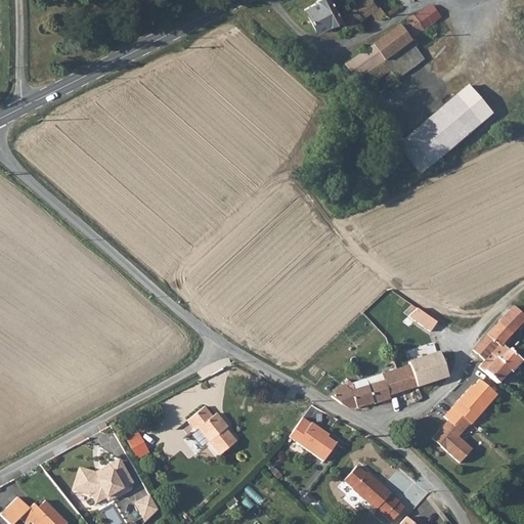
[(316,0),(315,1),(316,4),(304,10),(315,33),(341,19),(346,29),(370,12),(369,11),(375,7),(369,0),(352,0),(338,11),(330,0),(316,0)]
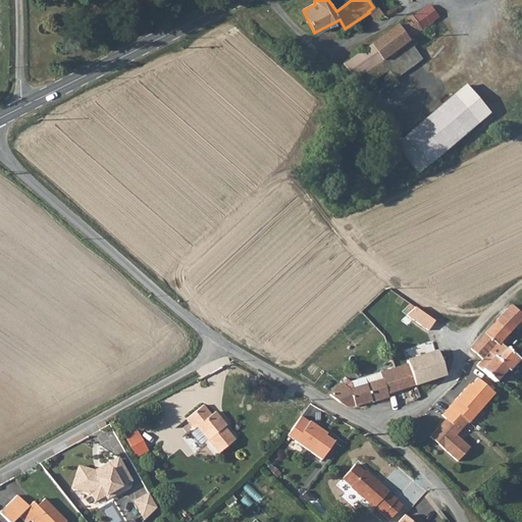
[(412,14),(421,28),(438,15),(430,3),(412,14)]
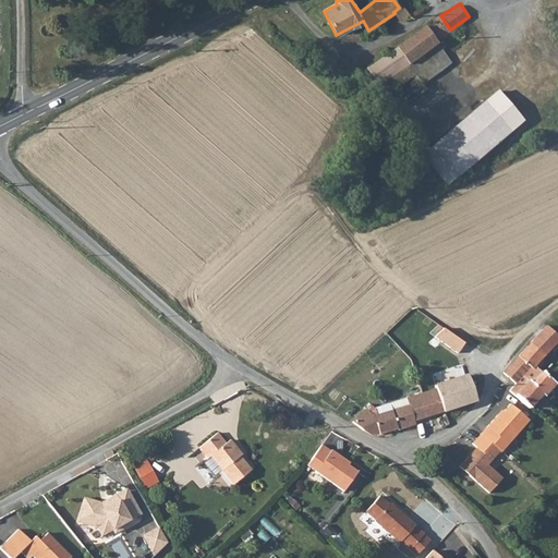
[(393,12),(395,13),(399,22),(410,14),(403,4),(399,8),(393,12)]
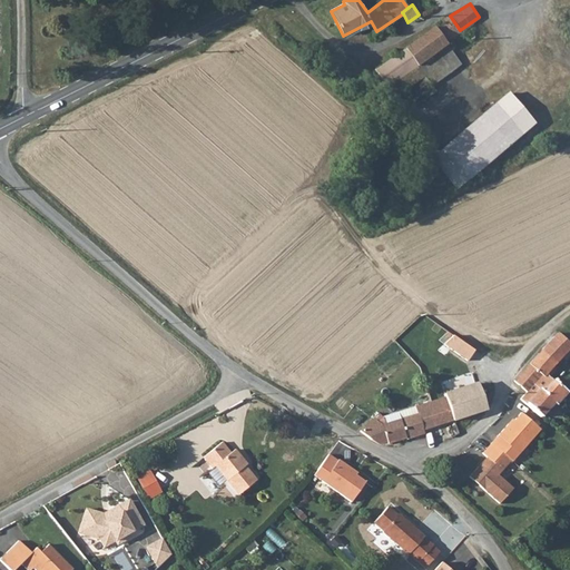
[(443,41),(460,30),(450,16),(432,27),(434,28),(443,41)]
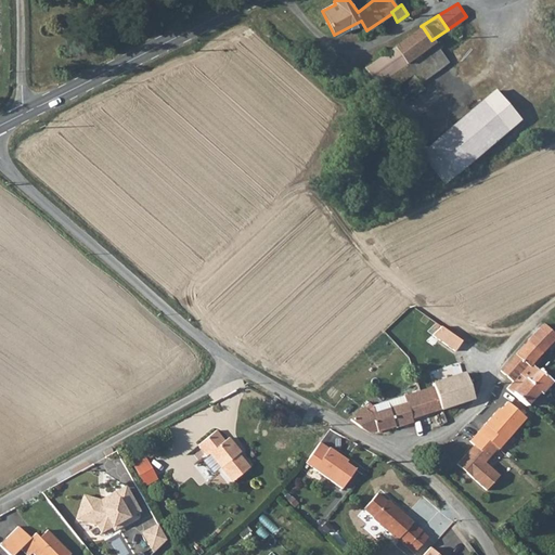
[(394,48),(405,64),(434,43),(431,40),(423,27),(394,48)]
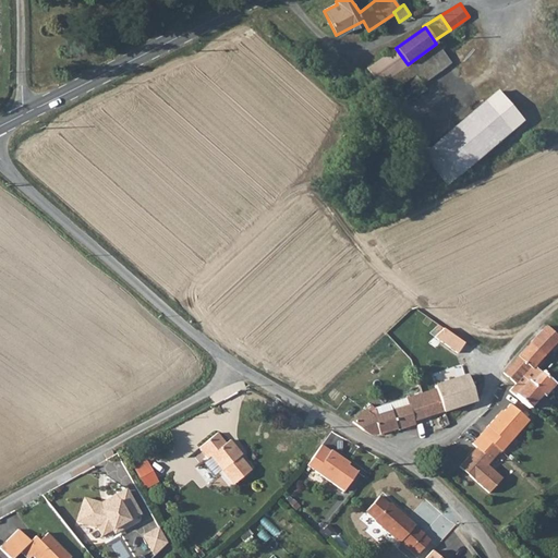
[(415,75),(408,64),(396,48),(385,56),(402,83),(415,75)]
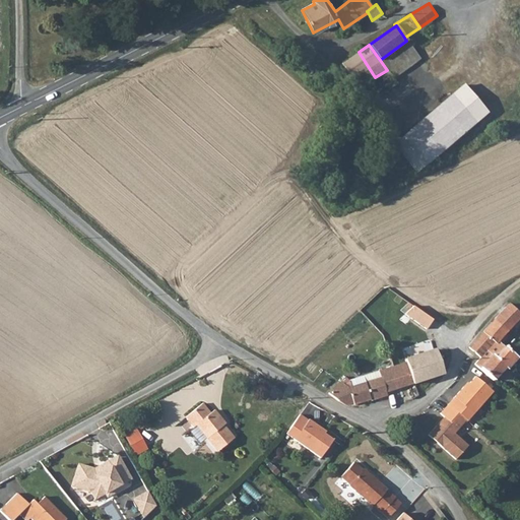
[(375,77),(364,85),(379,110),(403,93),(400,88),(427,71),(413,51),(387,70),(375,77)]
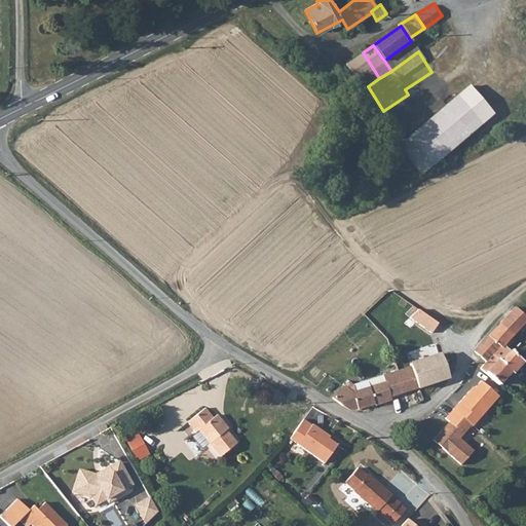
[(368,86),(379,78),(363,52),(345,65),(362,90),(368,86)]
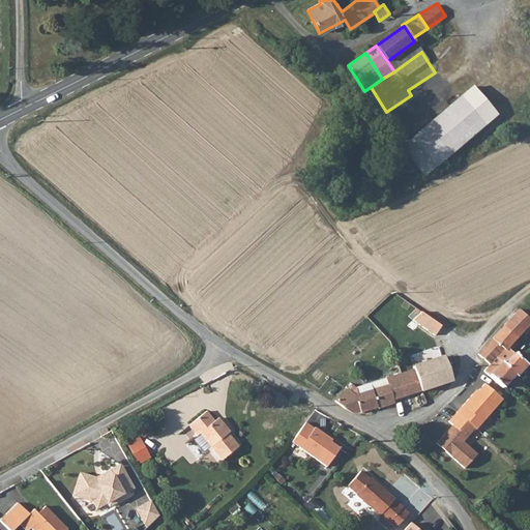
[(476,101),(415,147),(438,178),(501,131),(476,101)]
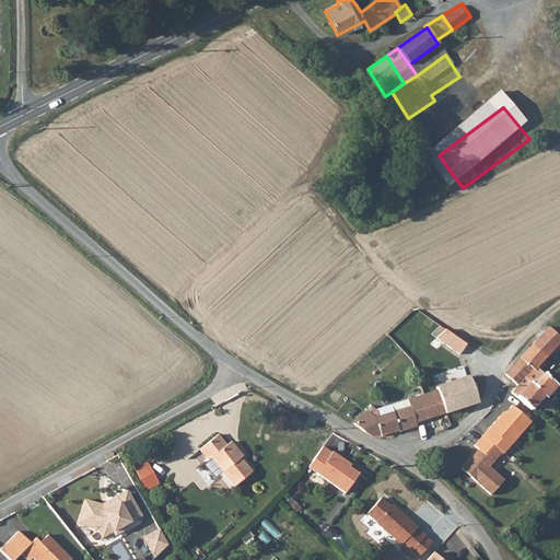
[(439,155),(431,162),(408,132),(401,138),(447,199),(463,188),(439,155)]
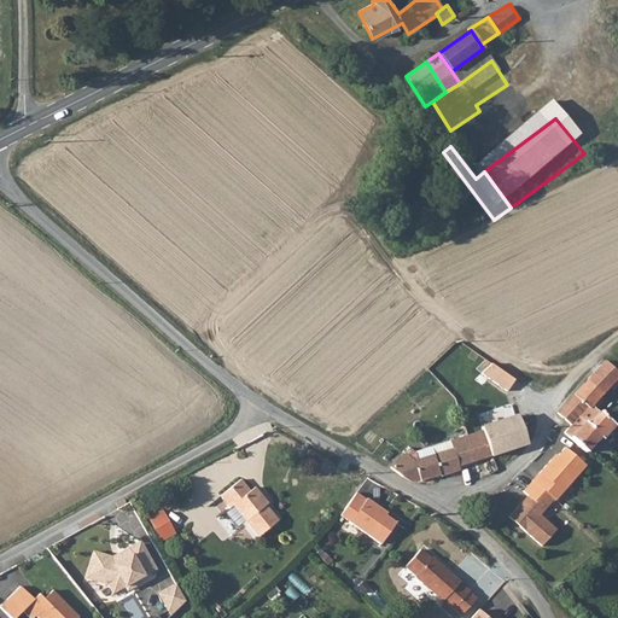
[(617,377),(607,366),(602,362),(588,378),(604,392),(617,377)]
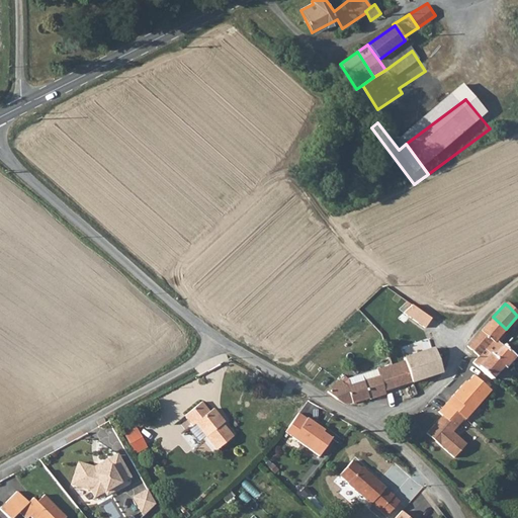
[(413,305),(407,314),(427,328),(433,319),(413,305)]
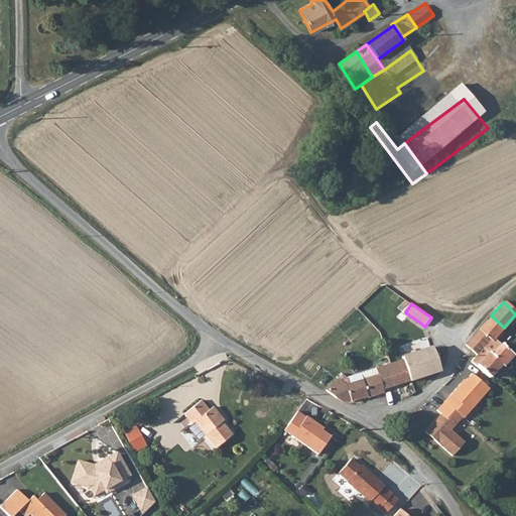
[(493,340),(504,328),(491,315),(465,345),(475,356),(470,360),(490,379),(512,358),(493,340)]
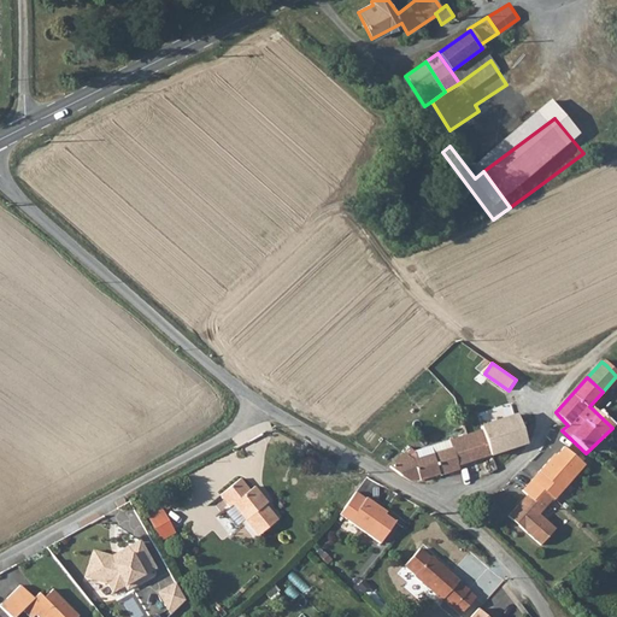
[(476,417),(479,427),(516,416),(513,406),(476,417)]
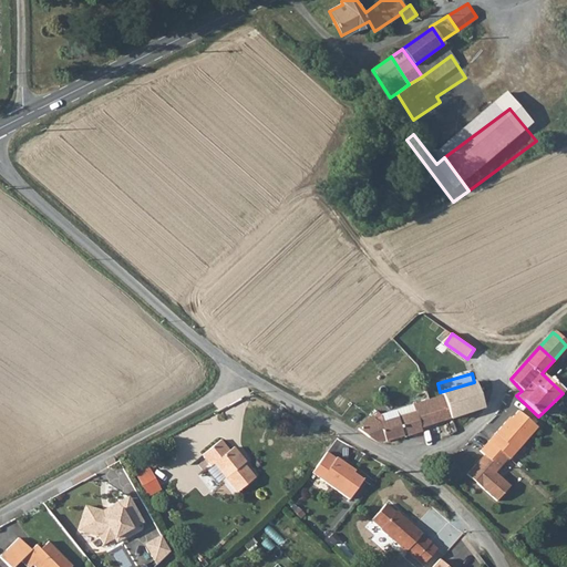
[(440,392),(443,401),(447,418),(452,420),(483,411),(474,382),(440,392)]
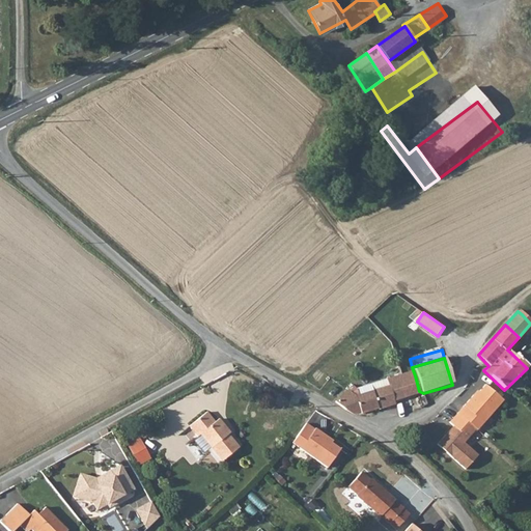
[(423,393),(419,391),(415,375),(358,393),(352,388),(336,402),(355,415),(379,409),(379,411),(393,407),(392,403),(416,396),(418,402),(425,400),(423,393)]
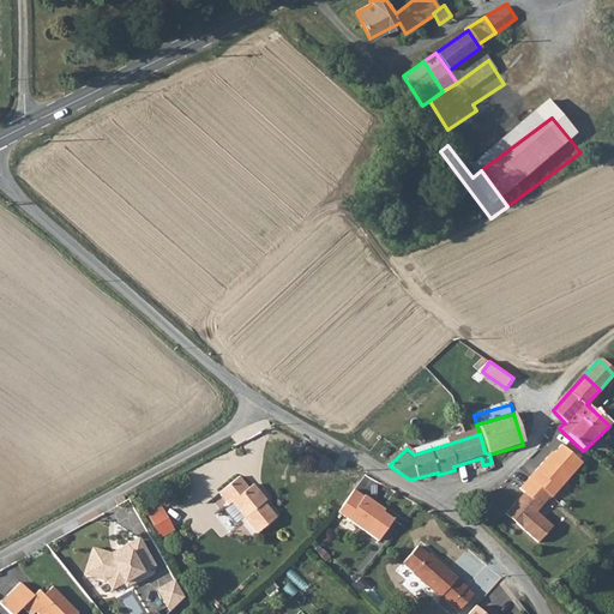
[(533,512),(578,463),(560,446),(547,459),(546,458),(517,488),(522,493),(503,513),(534,543),(549,528),(533,512)]
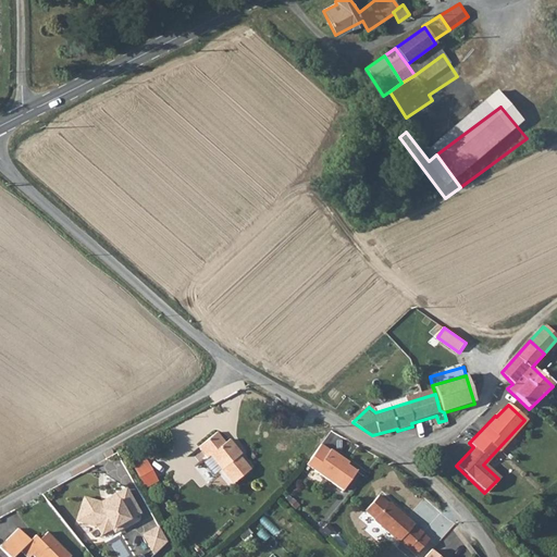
[(226,442),(223,435),(227,433),(222,424),(217,426),(209,415),(188,426),(196,440),(199,437),(208,453),(218,469),(237,457),(229,441),(226,442)]
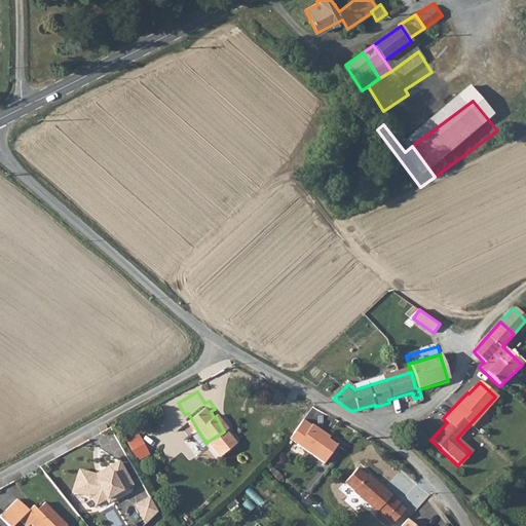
[(193,429),(196,427),(188,413),(185,415),(193,429)]
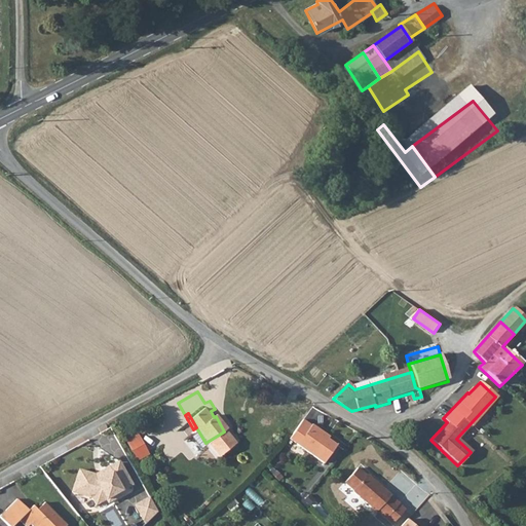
[(312,453),(324,435),(323,434),(324,431),(312,422),(311,424),(303,418),(290,437),(312,453)]
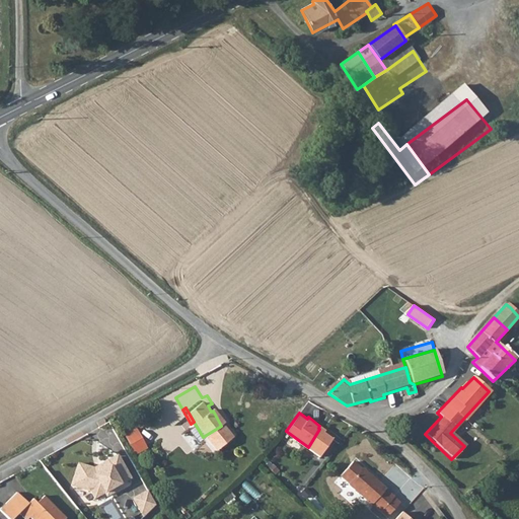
[(128,434),(137,454),(148,449),(139,429),(128,434)]
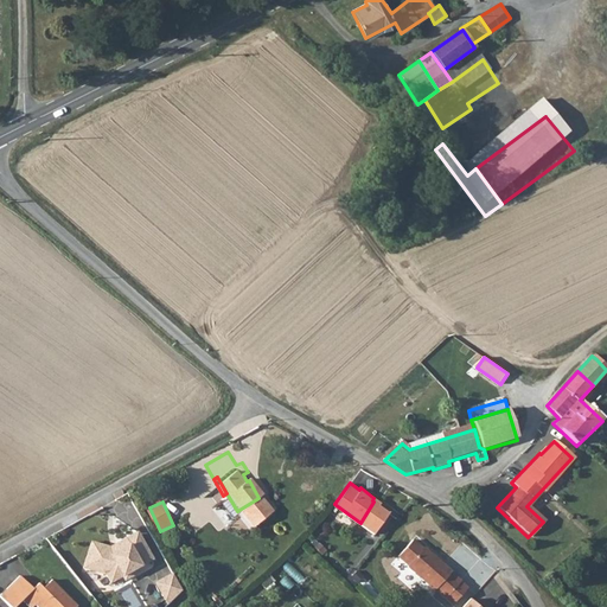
[(374,532),(388,512),(374,502),(360,523),(374,532)]
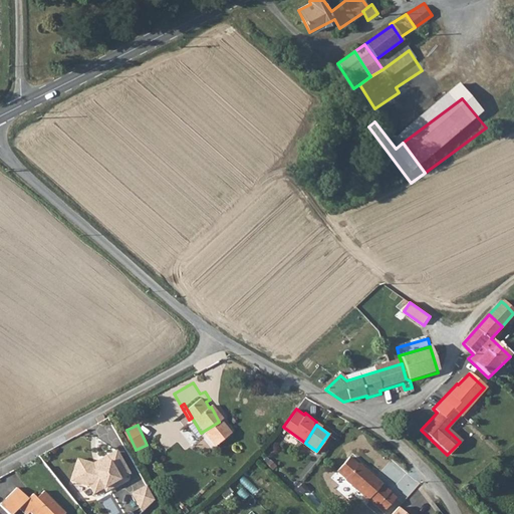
[(100,465),(98,462),(117,451),(116,449),(92,462),(76,458),(70,480),(75,481),(80,463),(92,466),(94,468),(100,465)]
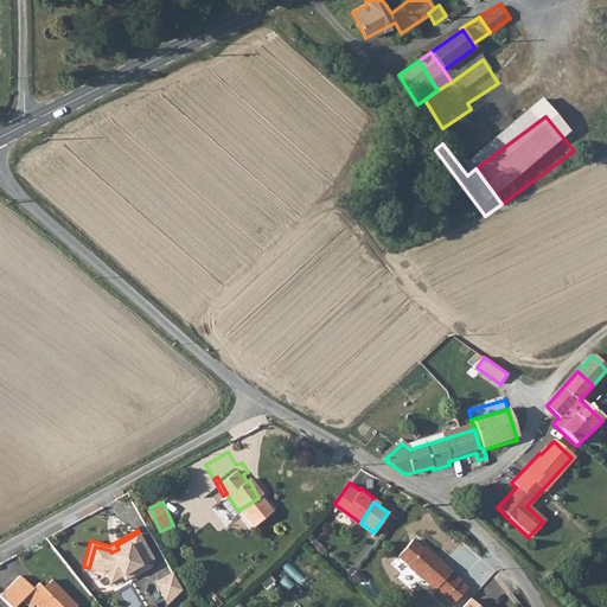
[(109,550),(95,547),(89,568),(106,573),(112,581),(122,574),(123,575),(127,576),(135,573),(135,567),(153,557),(139,532),(116,545),(119,549),(112,553),(109,550)]
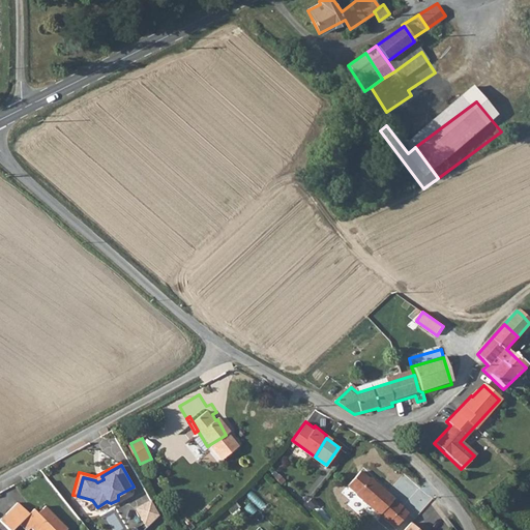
[(356,495),(388,522),(402,506),(393,499),(371,478),(370,479),(361,472),(348,486),(357,494),(356,495)]
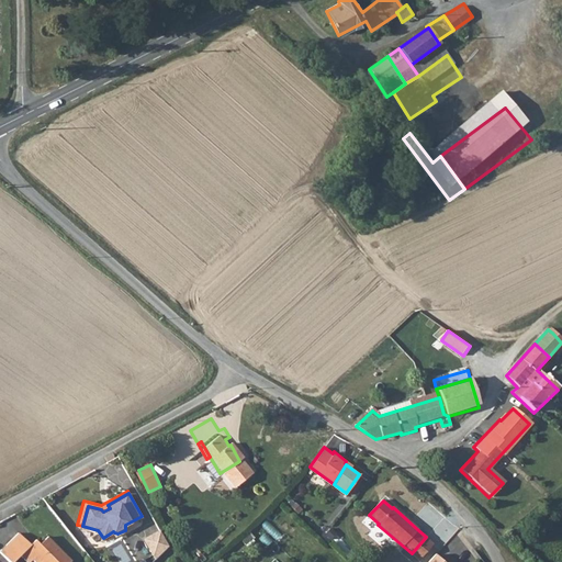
[(169,547),(160,530),(145,539),(156,560),(169,547)]
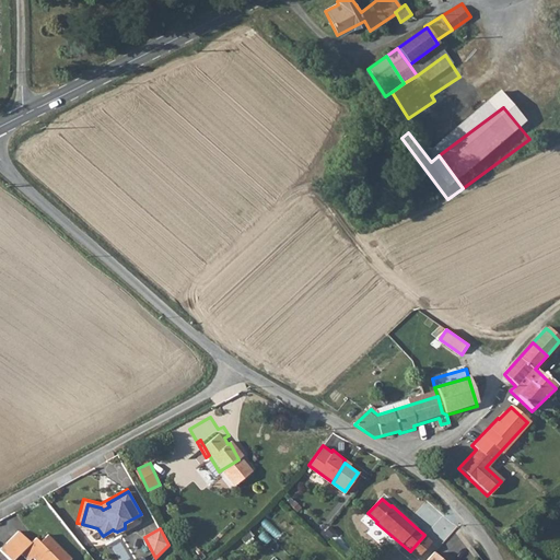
[(72,559),(50,535),(42,543),(37,538),(33,543),(21,531),(1,548),(12,559),(14,559),(22,553),(28,559),(32,559),(34,558),(35,559),(72,559)]
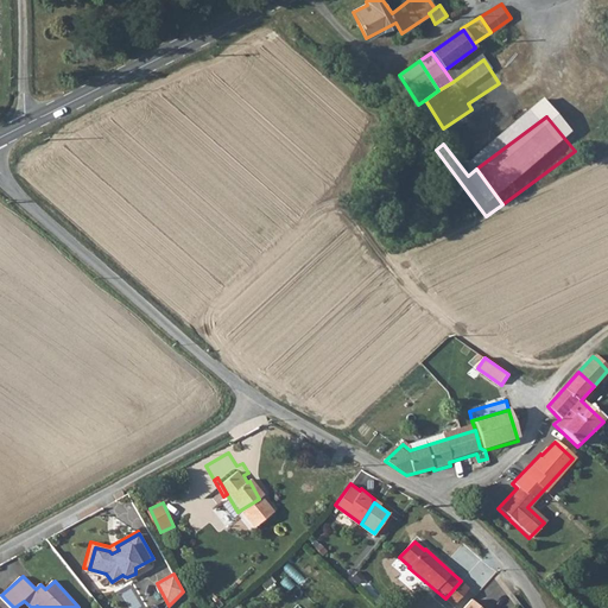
[(468,587),(461,581),(445,599),(453,605),(468,587)]
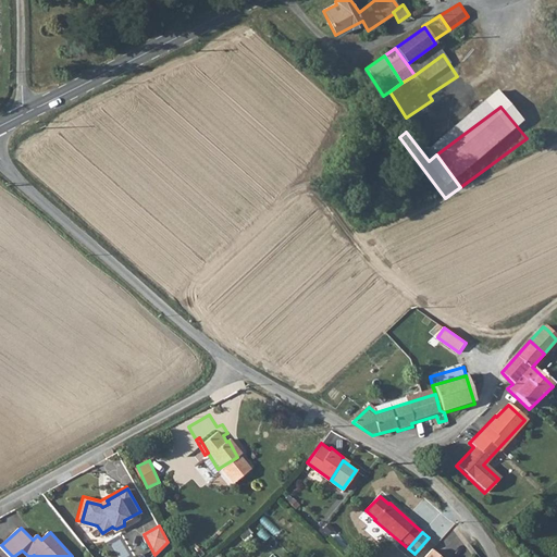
[(442,556),(431,547),(422,556),(442,556)]
